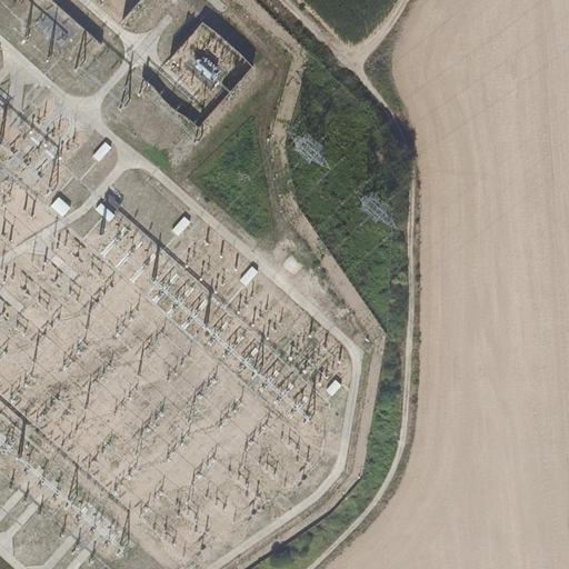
[(201,20),(188,42),(203,51),(202,55),(207,57),(211,49),(217,53),(227,36),(201,20)]
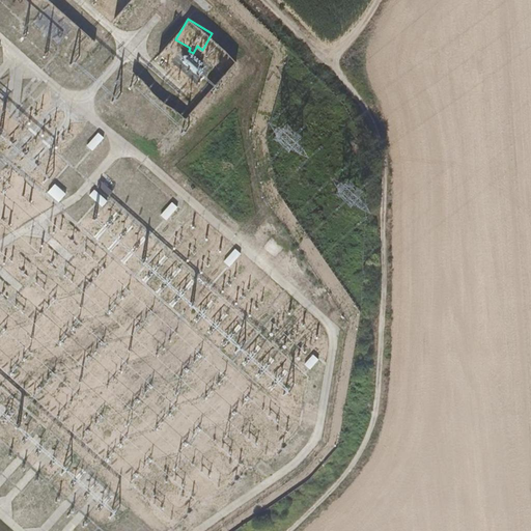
[(133,78),(183,113),(191,102),(141,66),(133,78)]
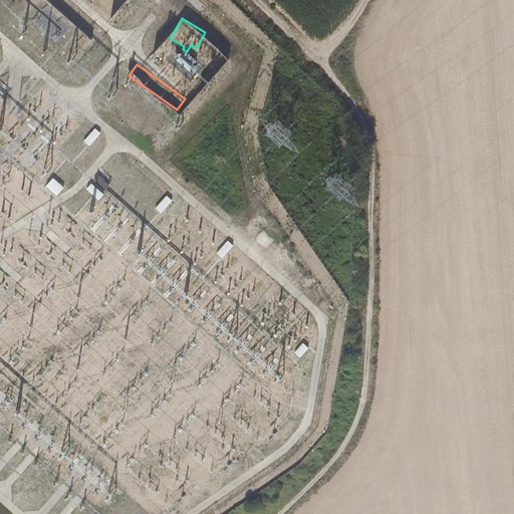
[(102,133),(96,127),(84,142),(90,147),(102,133)]
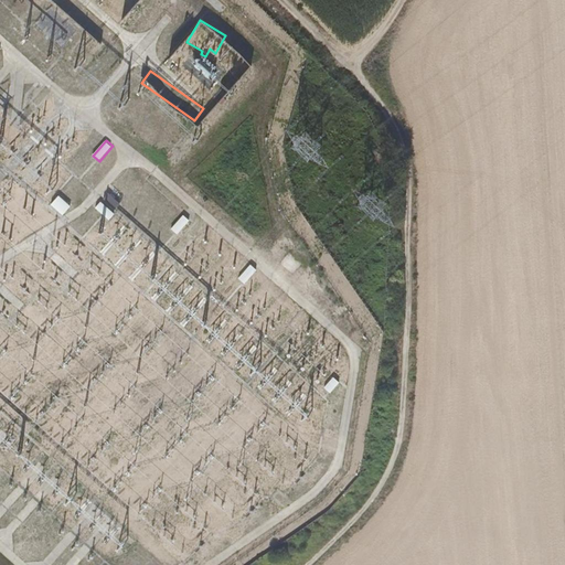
[(108,193),(104,199),(114,209),(119,203),(108,193)]
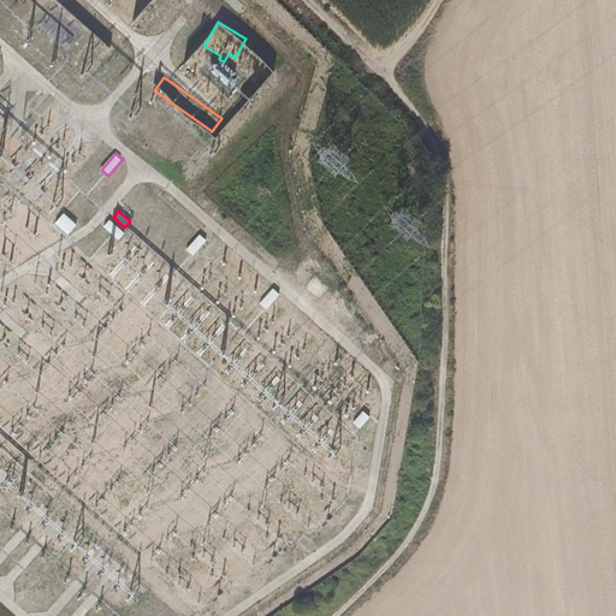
[(64,213),(55,223),(67,235),(76,225),(64,213)]
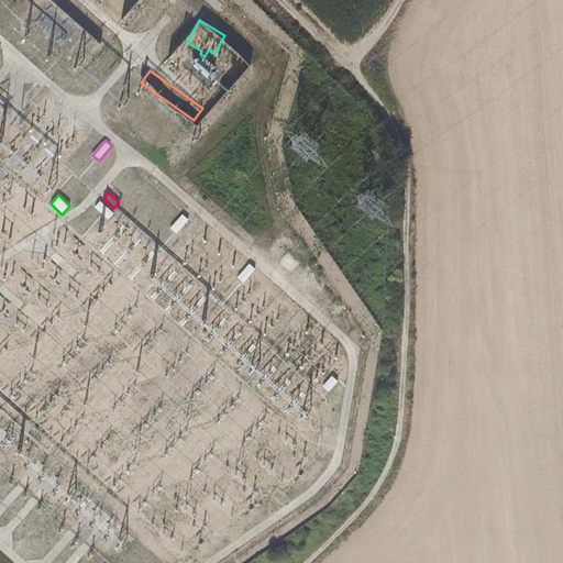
[(114,213),(100,201),(95,207),(109,220),(114,213)]
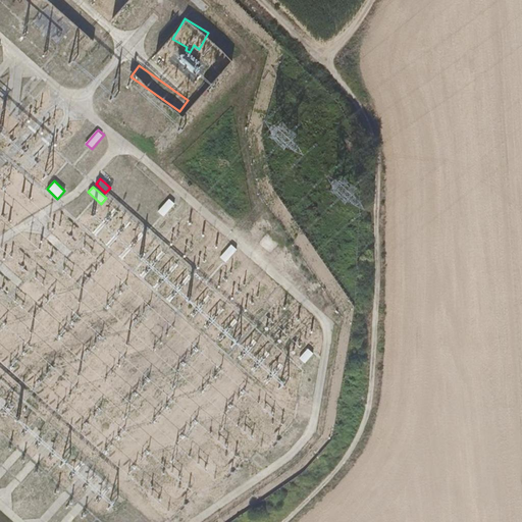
[(169,198),(158,211),(164,216),(175,204),(169,198)]
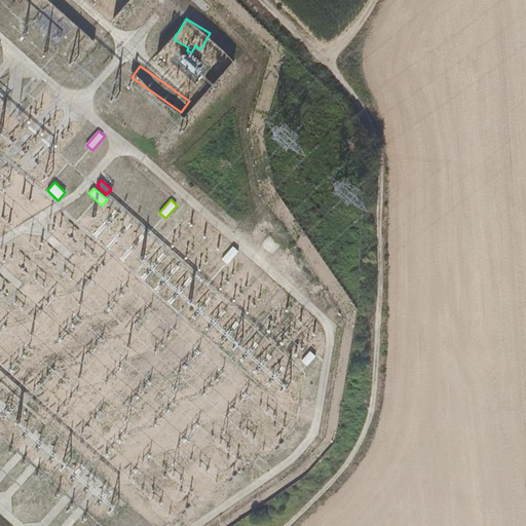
[(239,252),(234,247),(222,259),(227,264),(239,252)]
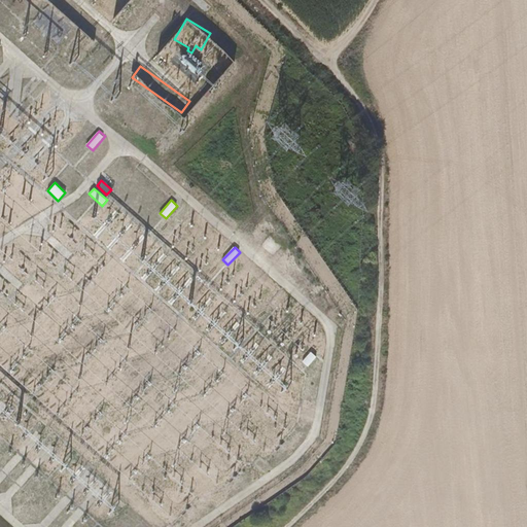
[(317,357),(311,352),(303,361),(309,366),(317,357)]
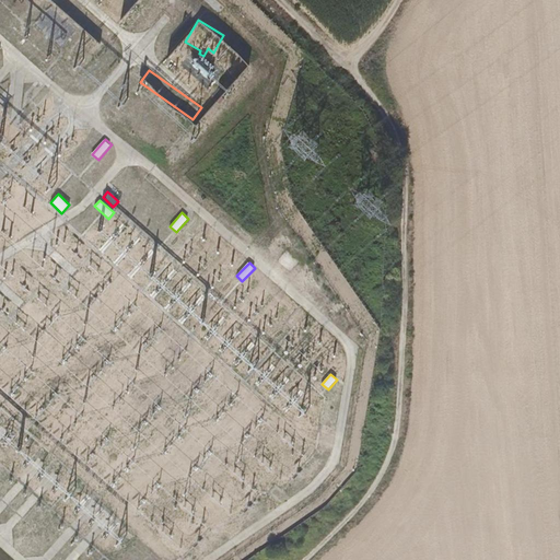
[(287,497),(277,487),(270,492),(281,503),(287,497)]
